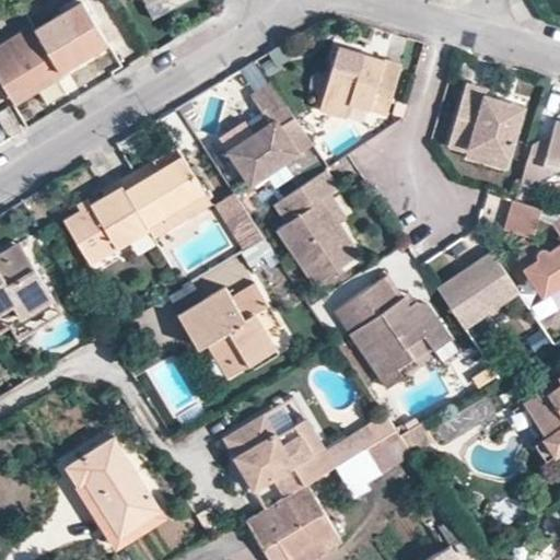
[(0,45),(0,74),(11,95),(51,72),(48,67),(57,61),(60,66),(62,70),(97,49),(93,44),(106,36),(84,1),(37,28),(35,25),(0,45)]
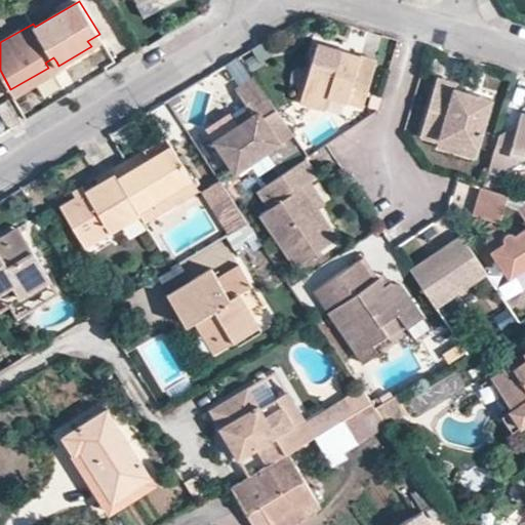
[(99,34),(87,41),(91,46),(103,39),(99,34)]
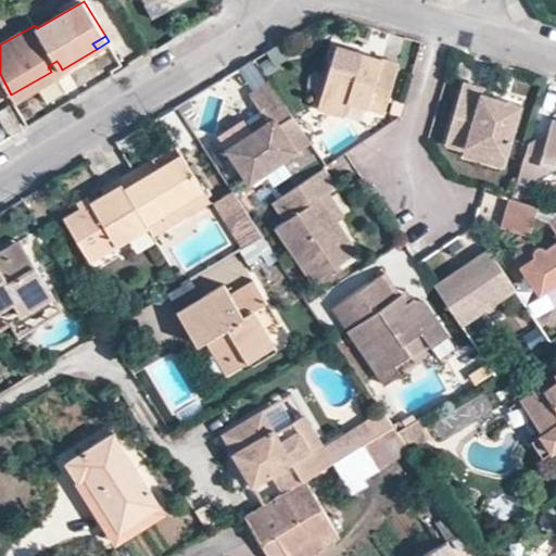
[(335,48),(314,113),(340,121),(344,109),(380,119),(396,66),(378,60),(375,71),(361,65),(363,58),(335,48)]
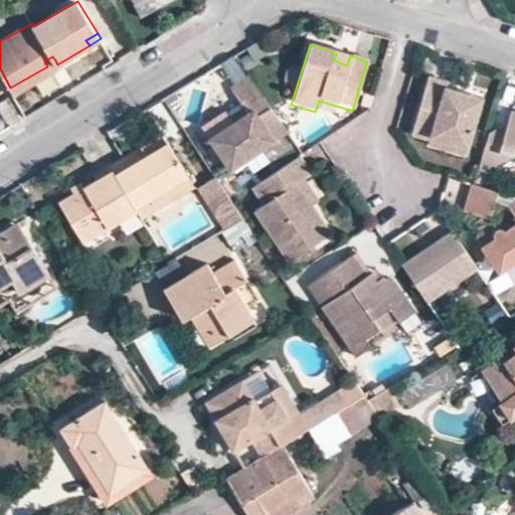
[(235,50),(215,62),(229,84),(248,71),(235,50)]
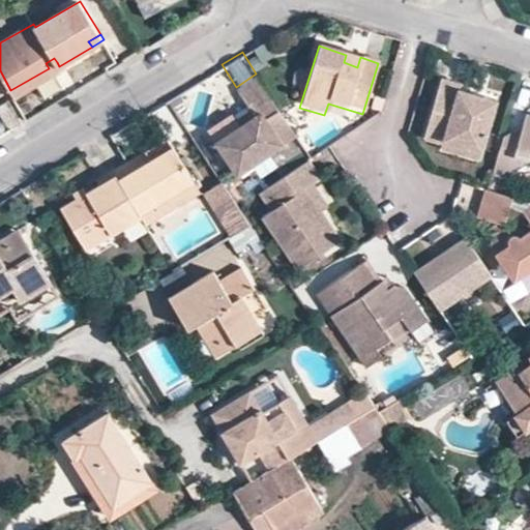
[(344,62),(357,67),(360,57),(346,55),(344,62)]
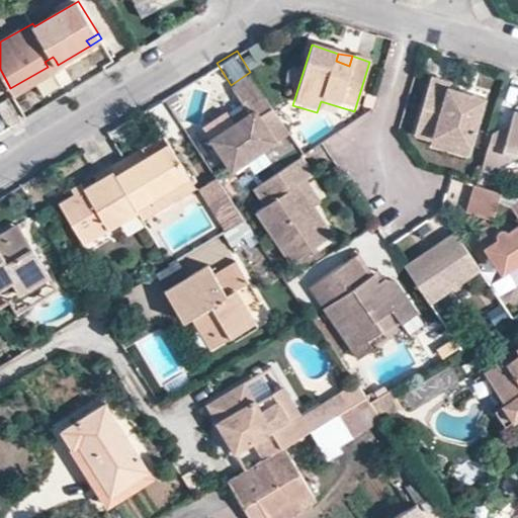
[(48,67),(10,88),(15,94),(60,68),(58,65),(53,57),(45,62),(48,67)]
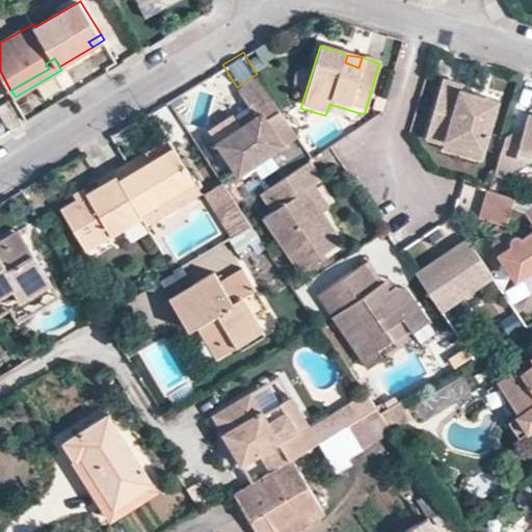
[(210,128),(238,171),(296,134),(257,74),(237,87),(250,107),(255,114),(240,123),(236,116),(234,112),(210,128)]
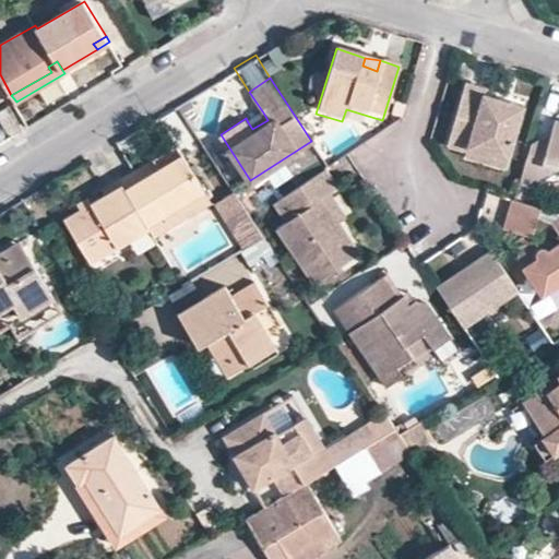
[(488,88),(465,81),(448,139),(452,146),(465,151),(467,145),(507,157),(520,113),(500,106),(502,98),(486,93),(488,88)]
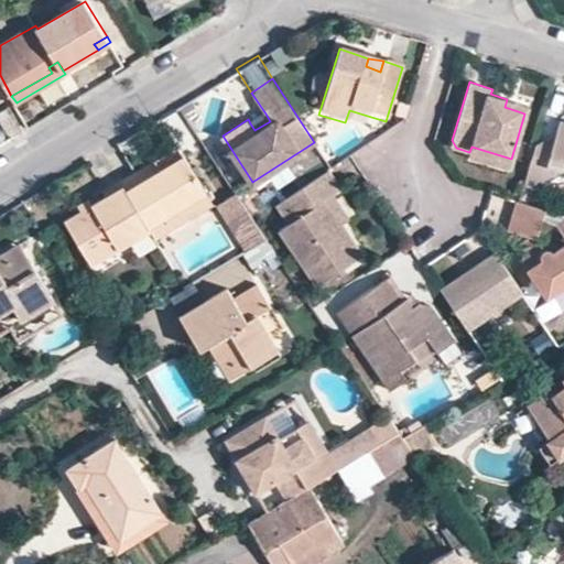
[(527,105),(507,99),(505,107),(524,114),(527,105)]
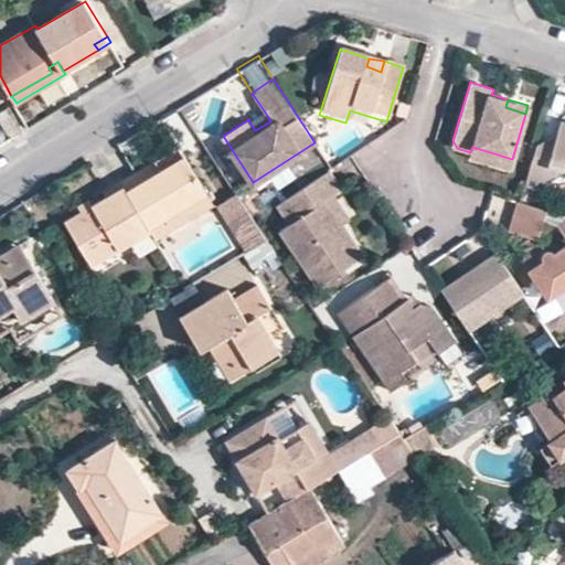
[(270,121),(266,114),(251,124),(255,130),(270,121)]
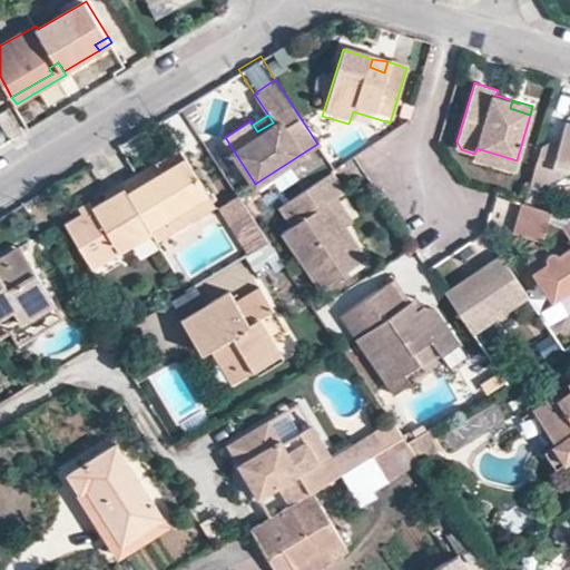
[(529,186),(543,190),(547,179),(569,166),(569,120),(563,119),(559,133),(554,147),(542,143),(529,186)]
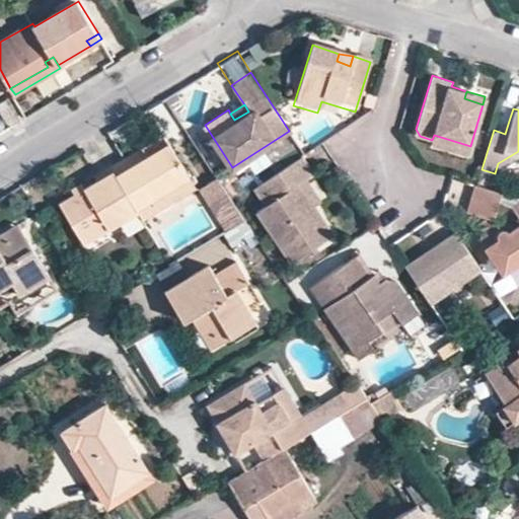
[(509,121),(494,130),(505,134),(509,121)]
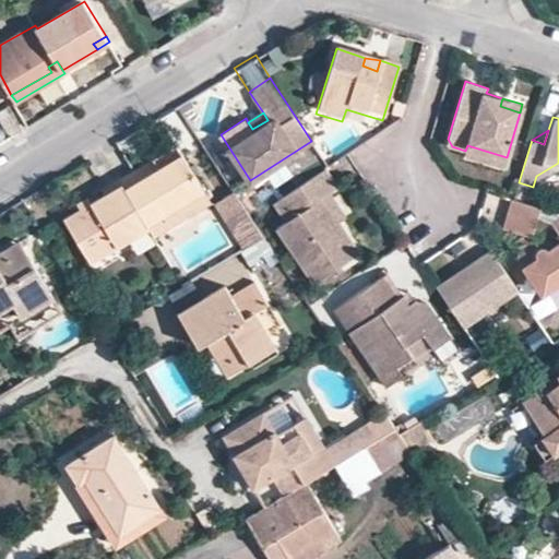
[(181,152),(176,143),(145,163),(151,170),(181,152)]
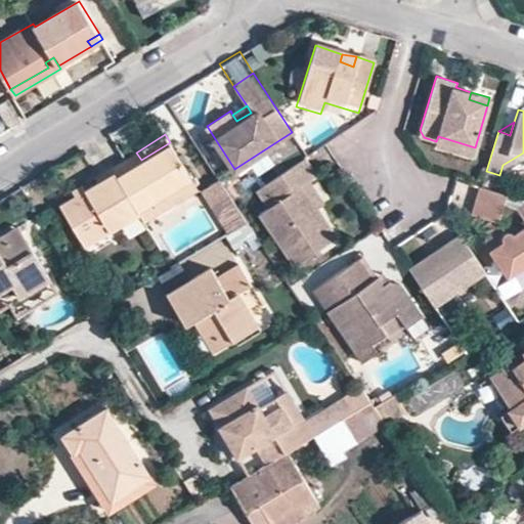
[(472,156),(475,147),(438,136),(436,141),(435,145),(472,156)]
